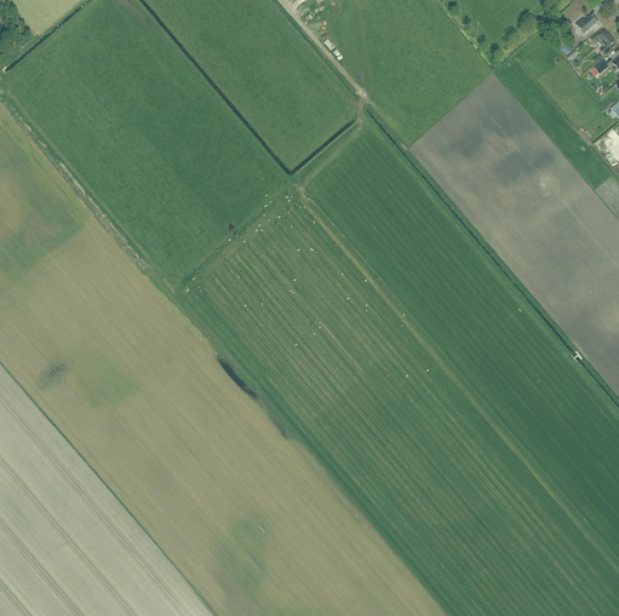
[(584,32),(596,21),(590,13),(583,19),(582,17),(575,22),(584,32)]
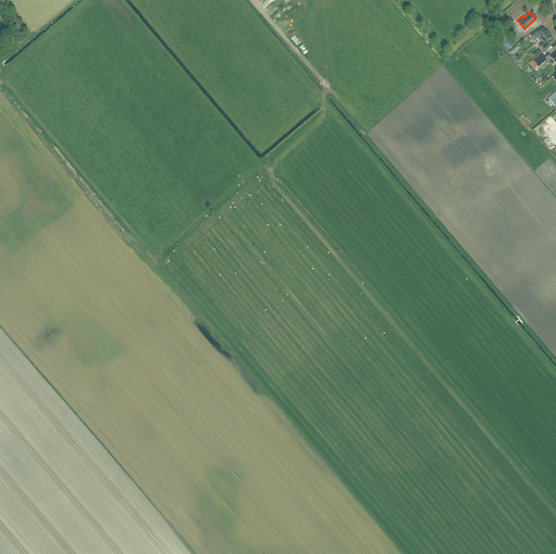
[(539,38),(547,31),(545,27),(545,28),(543,26),(538,31),(535,28),(530,33),(533,38),(536,35),(539,38)]
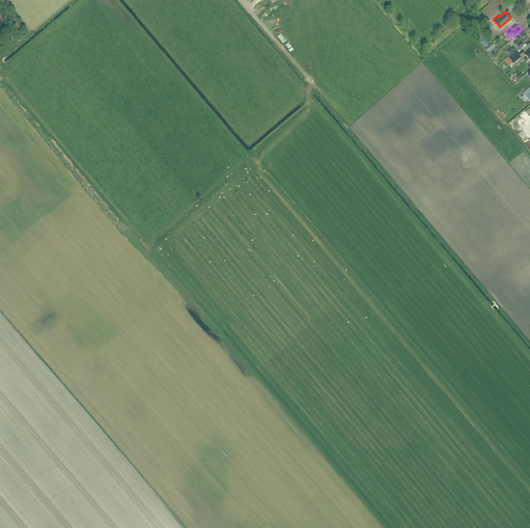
[(522,29),(513,36),(517,38),(512,42),(517,46),(522,42),(520,38),(526,34),(524,32),(525,31),(522,29)]
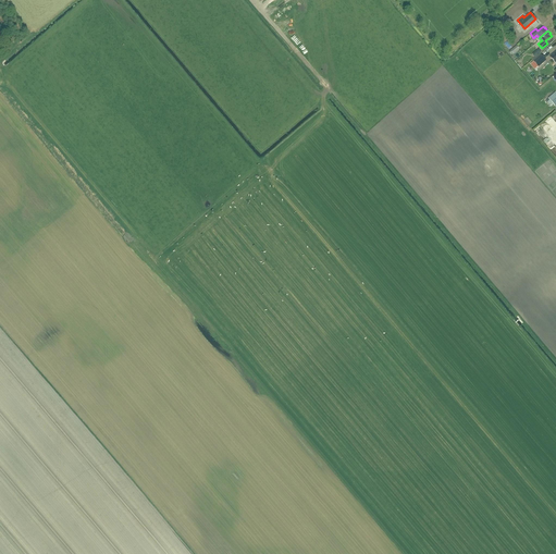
[(519,47),(516,44),(509,49),(513,52),(519,47)]
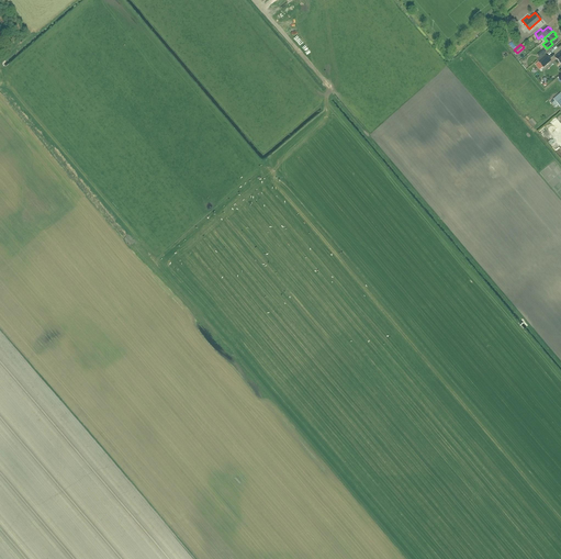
[(542,65),(550,58),(546,53),(538,59),(542,65)]
